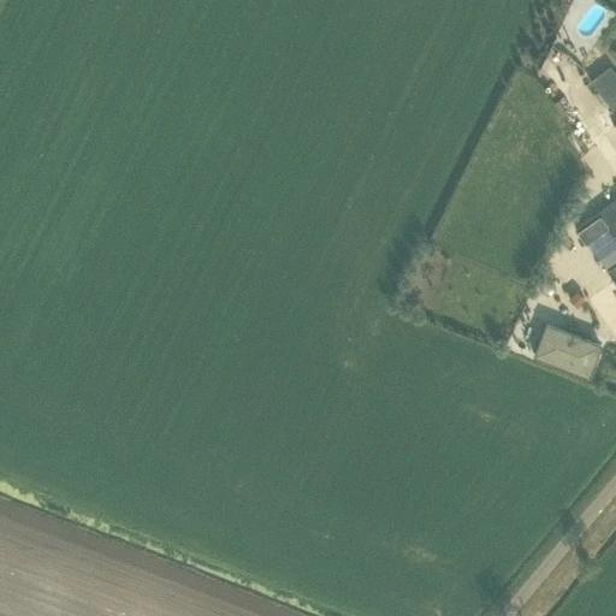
[(569,0),(569,1),(586,11),(592,0),(569,0)]
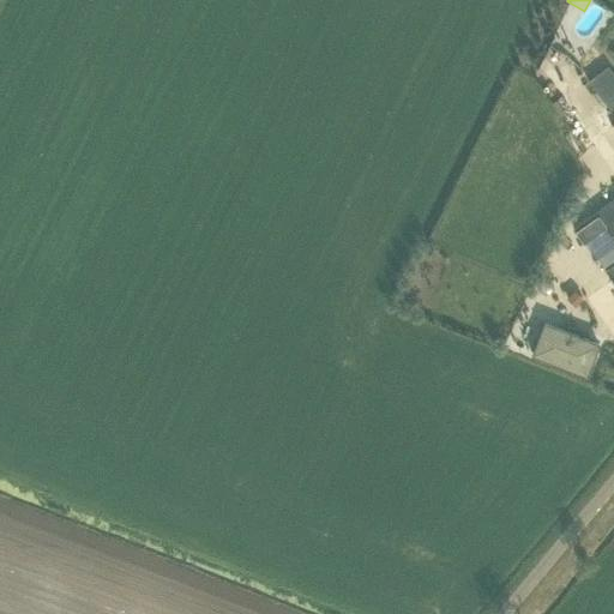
[(613,263),(603,270),(611,281),(613,284),(613,197),(596,211),(613,235),(613,263)]
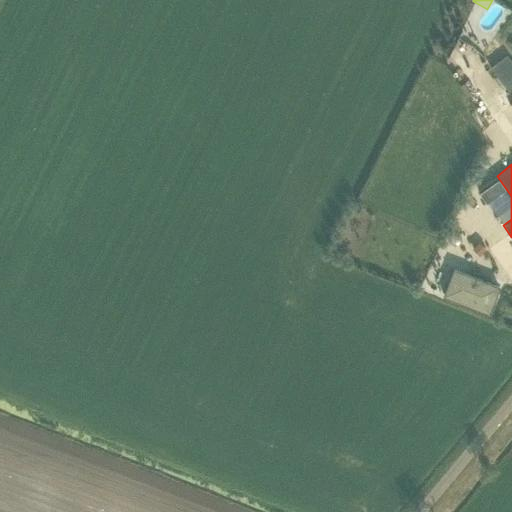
[(498,179),(479,193),(486,202),(487,202),(504,189),(505,189),(498,179)]
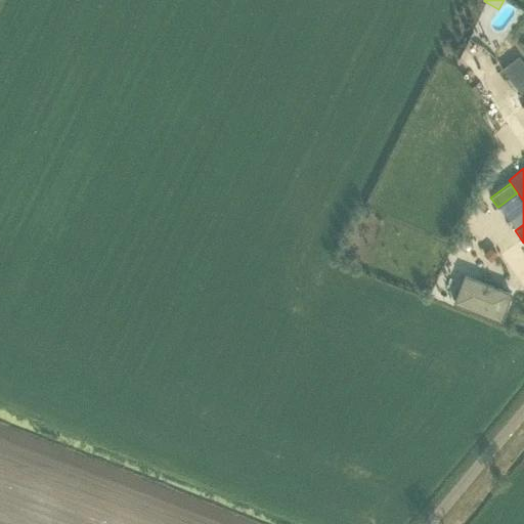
[(523,209),(509,221),(508,222),(513,229),(523,220),(523,209)]
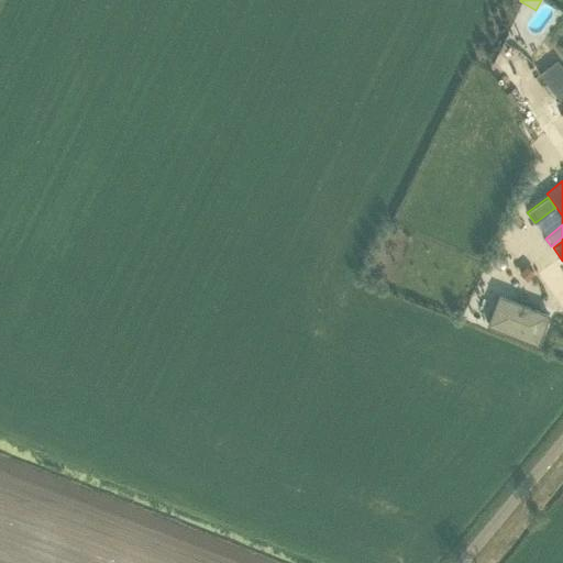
[(504,267),(506,265),(507,262),(506,258),(503,255),(499,254),(496,254),(493,255),(490,257),(490,262),(492,264),(494,267),(497,268),(500,268),(504,267)]
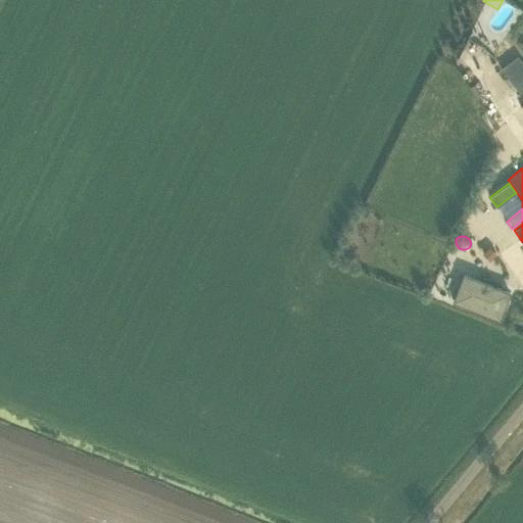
[(488,248),(482,254),(489,262),(495,254),(488,248)]
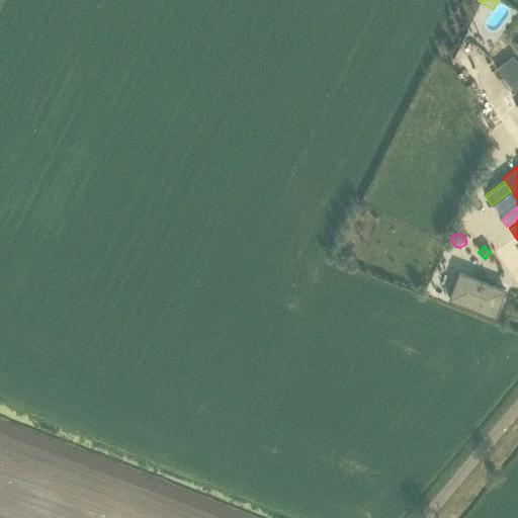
[(456,273),(446,300),(493,318),(503,291),(456,273)]
